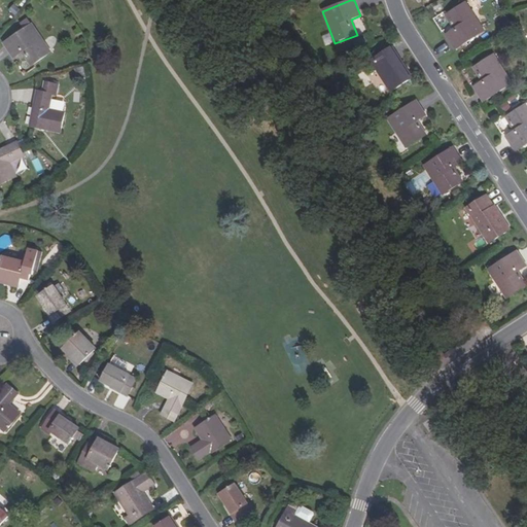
[(446,14),(455,28),(446,34),(455,48),(484,30),(466,2),(446,14)]
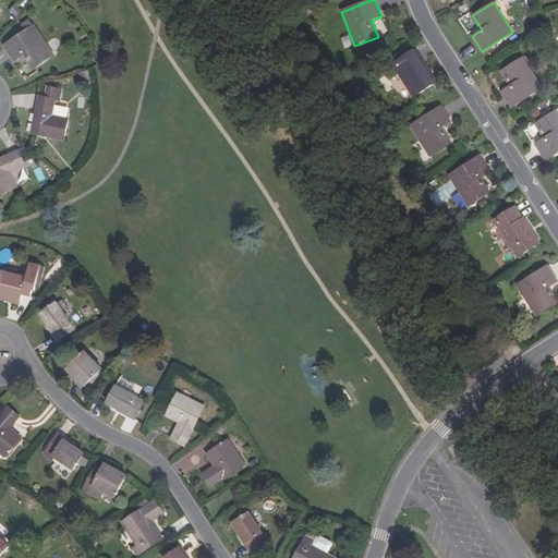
[(26,21),(21,16),(15,23),(21,27),(26,21)]
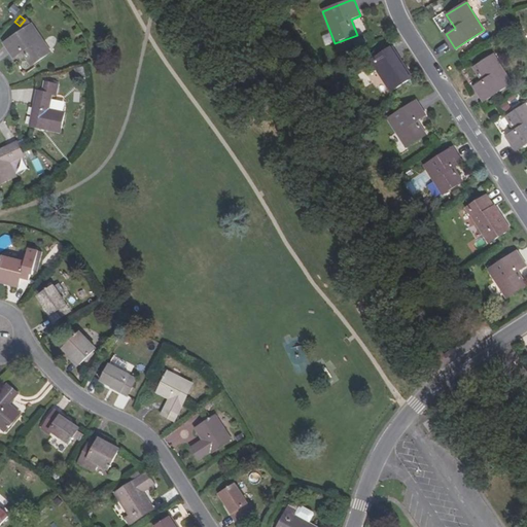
[(38,57),(51,41),(25,19),(2,45),(16,57),(23,49),(30,55),(32,53),(38,57)]
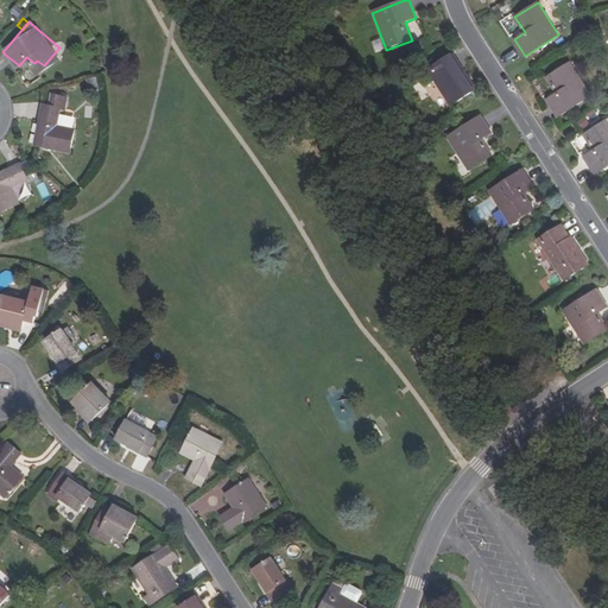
[(450,55),(428,69),(450,106),(470,93),(456,70),(458,69),(450,55)]
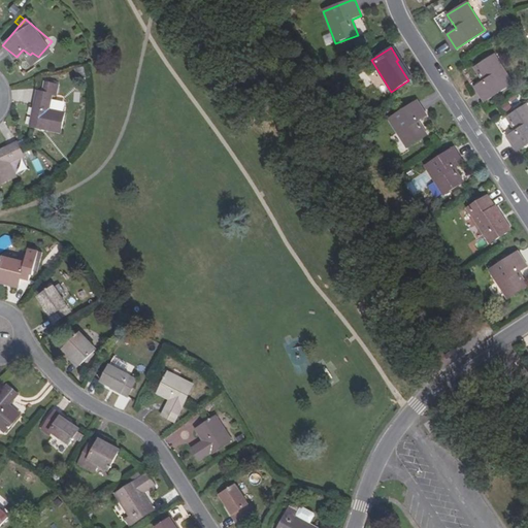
[(474,67),(484,81),(474,87),(484,102),(513,84),(494,55),(474,67)]
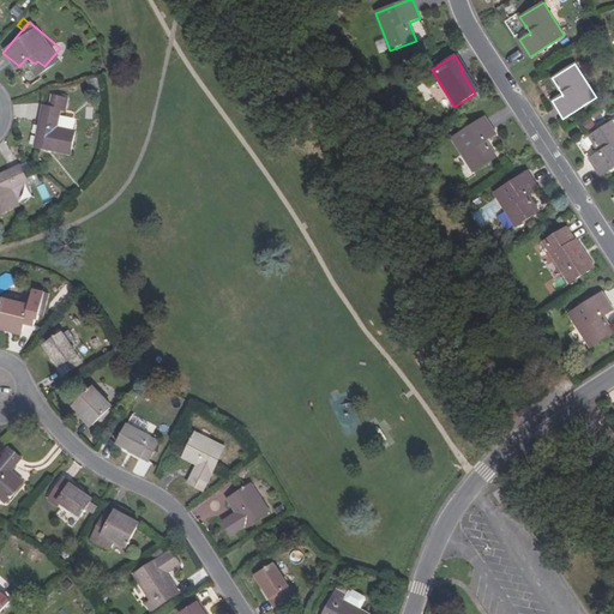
[(463,70),(461,71),(475,94),(477,92),(463,70)]
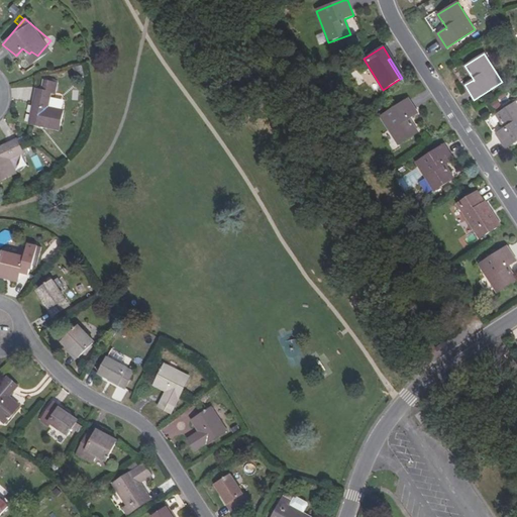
[(36,98),(38,98),(32,124),(61,130),(65,111),(49,107),(53,93),(38,89),(36,98)]
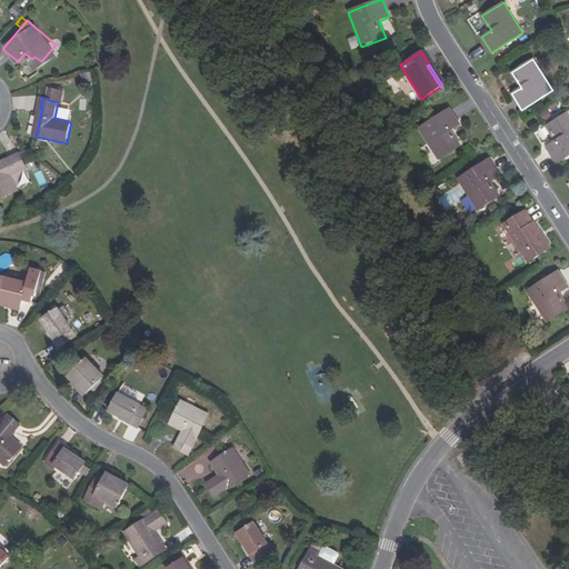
[(36,137),(42,108),(40,108),(33,137),(36,137)]
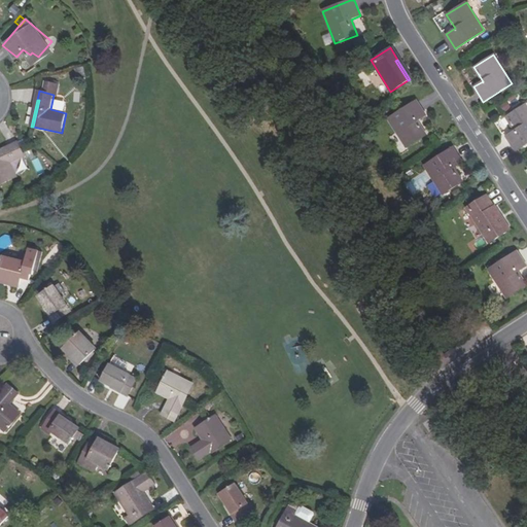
[(425,115),(416,100),(387,118),(406,147),(425,135),(416,121),(425,115)]
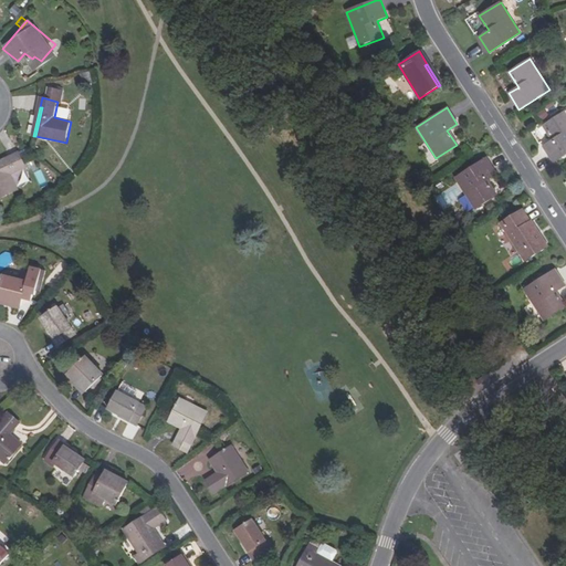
[(543,125),(552,139),(543,146),(553,161),(565,153),(565,114),(564,112),(543,125)]
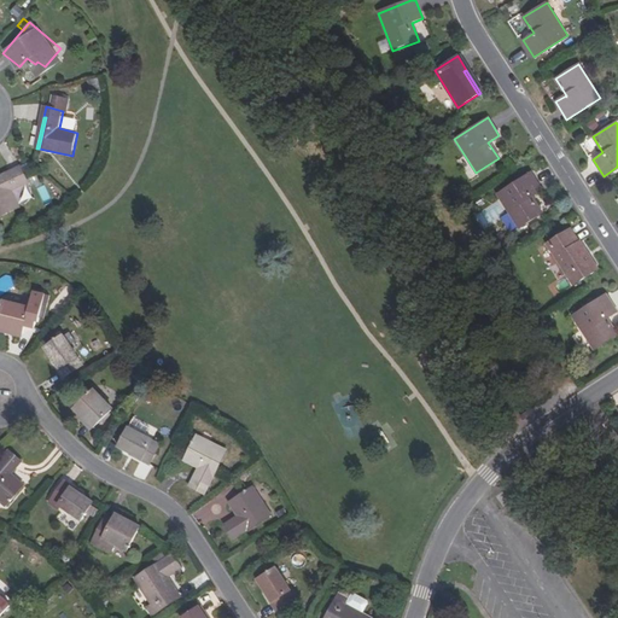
[(12,173),(13,175),(0,181),(0,217),(19,209),(12,192),(28,184),(22,168),(12,173)]
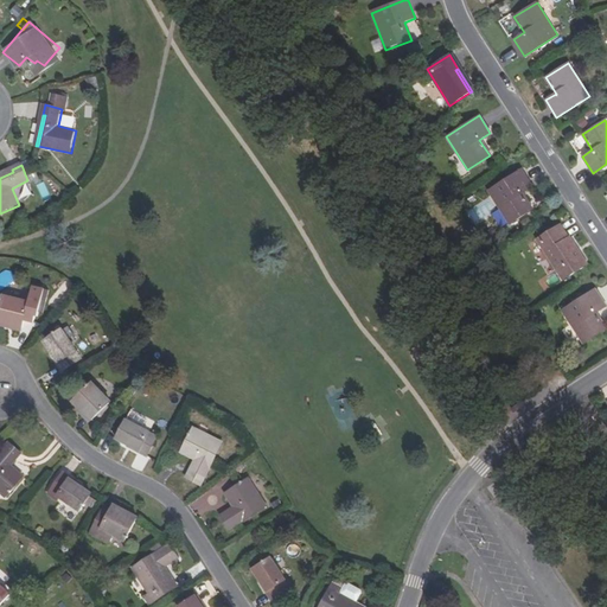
[(531,189),(521,171),(487,192),(509,225),(532,210),(522,195),(531,189)]
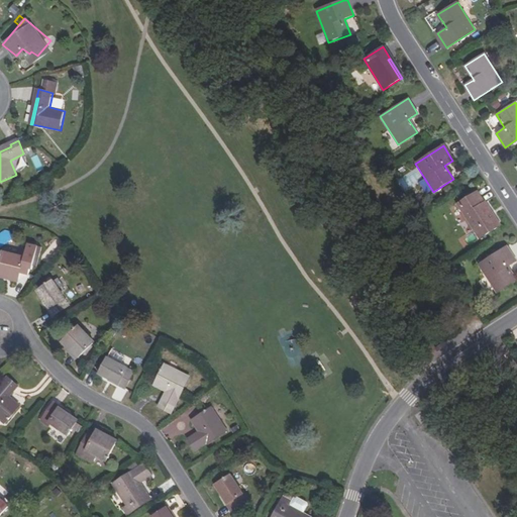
[(498,225),(476,191),(455,203),(478,237),(498,225)]
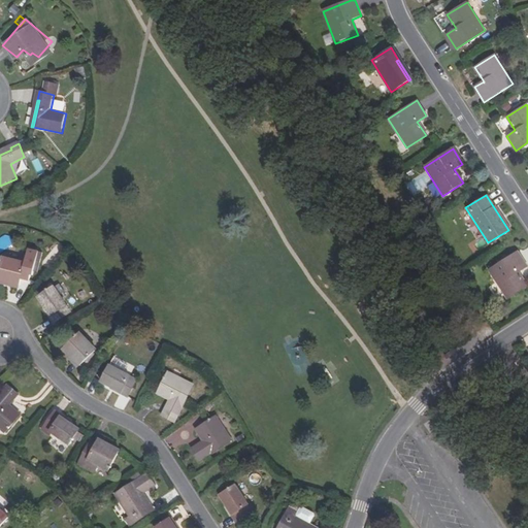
[(27,264),(5,258),(0,273),(0,279),(6,283),(21,286),(22,279),(31,282),(33,275),(35,275),(36,272),(39,273),(44,254),(31,250),(27,264)]
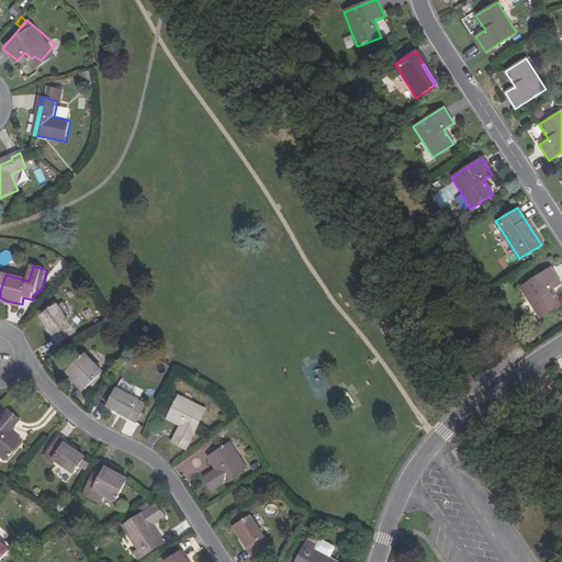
[(560,282),(550,267),(518,287),(538,317),(560,304),(550,289),(560,282)]
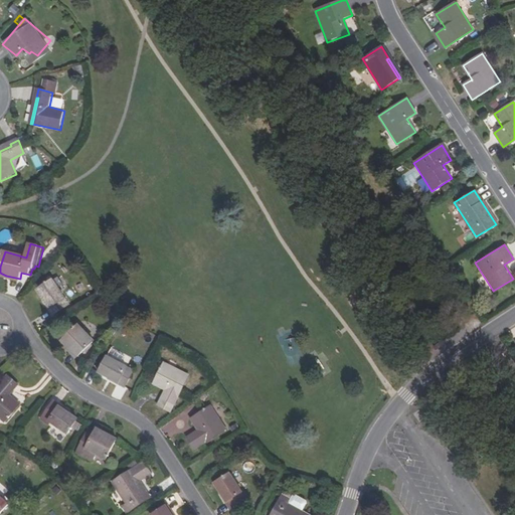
[(38,291),(44,300),(51,309),(49,310),(53,316),(70,305),(52,281),(38,291)]
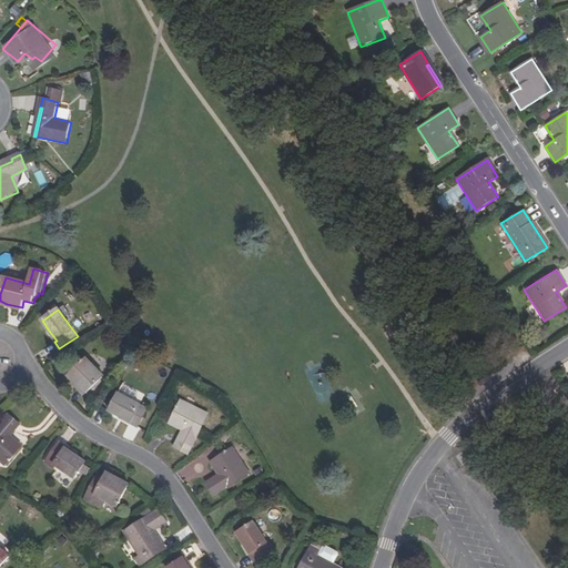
[(49,331),(47,332),(54,342),(57,341),(49,331)]
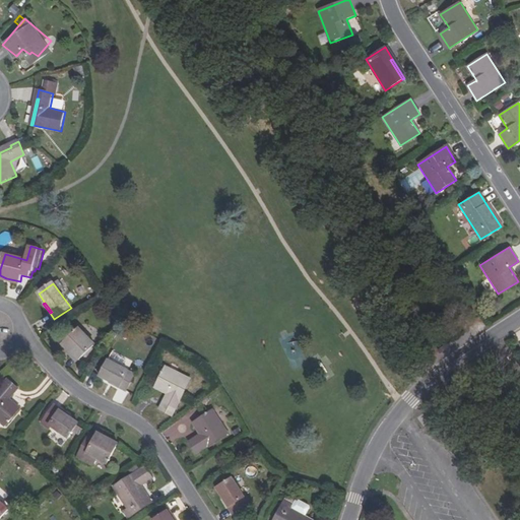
[(63,345),(68,351),(78,362),(94,345),(79,329),(63,345)]
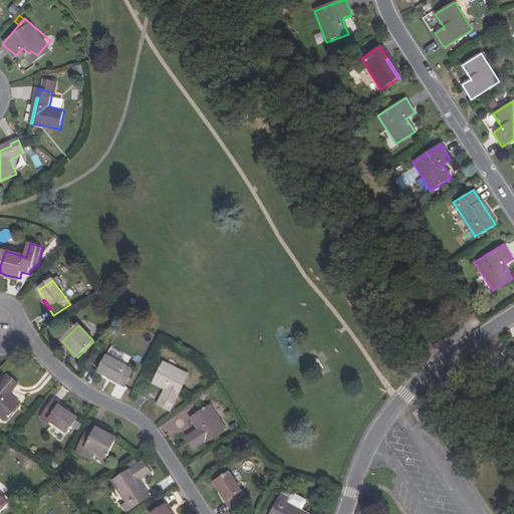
[(65,349),(75,358),(77,357),(67,347),(65,349)]
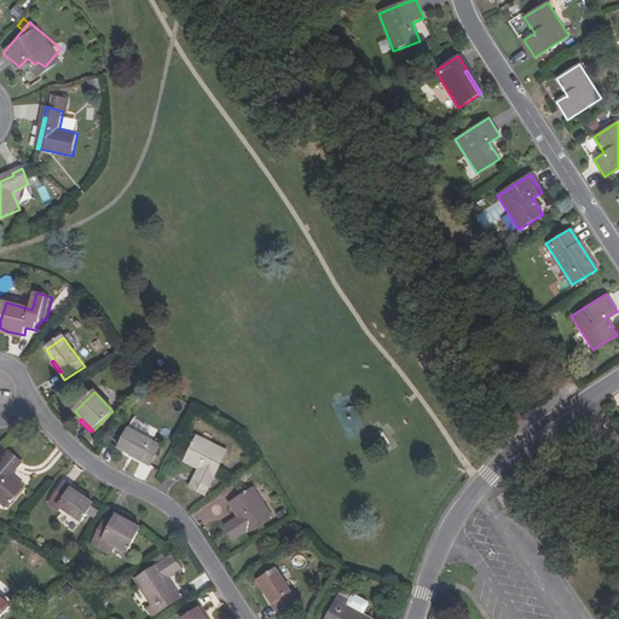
[(162,446),(131,431),(121,447),(132,455),(144,461),(143,463),(151,467),(162,446)]
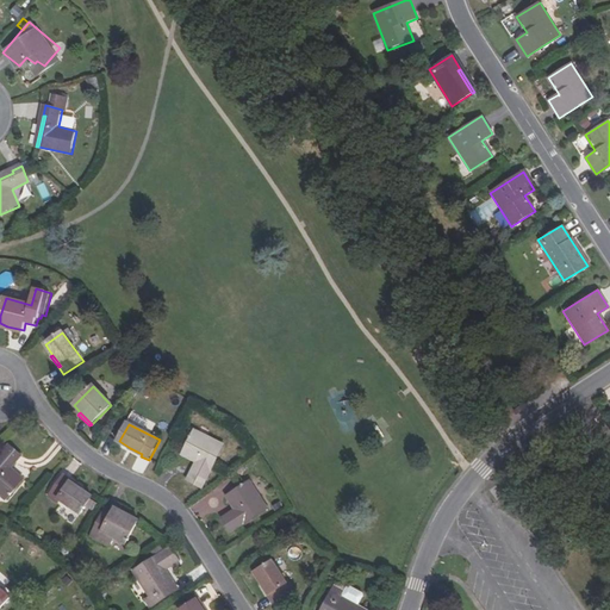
[(198,472),(195,471),(192,477),(207,485),(228,447),(199,431),(186,455),(200,462),(203,465),(198,472)]
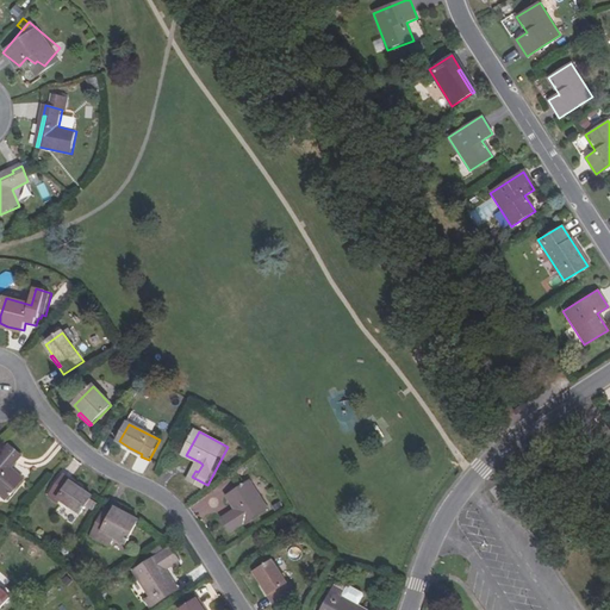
[(8,443),(0,450),(0,493),(4,497),(22,477),(8,466),(7,465),(12,459),(14,460),(20,454),(8,443)]
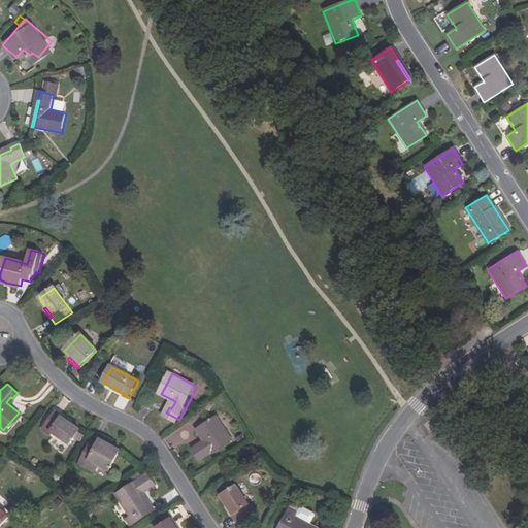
[(60,415),(54,409),(41,425),(64,444),(76,431),(67,424),(59,417),(60,415)]
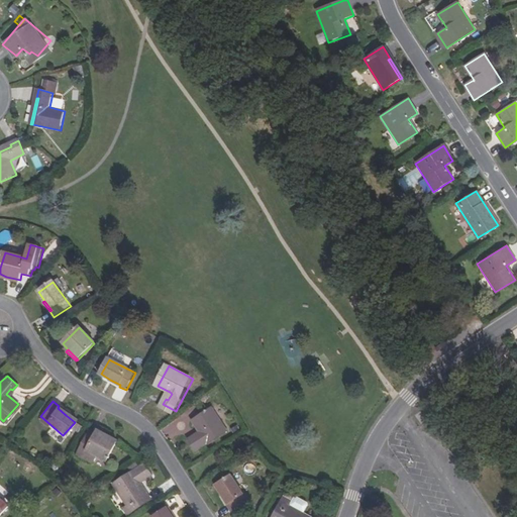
[(194,435),(188,438),(196,450),(227,430),(212,408),(193,420),(200,431),(202,433),(196,436),(194,435)]
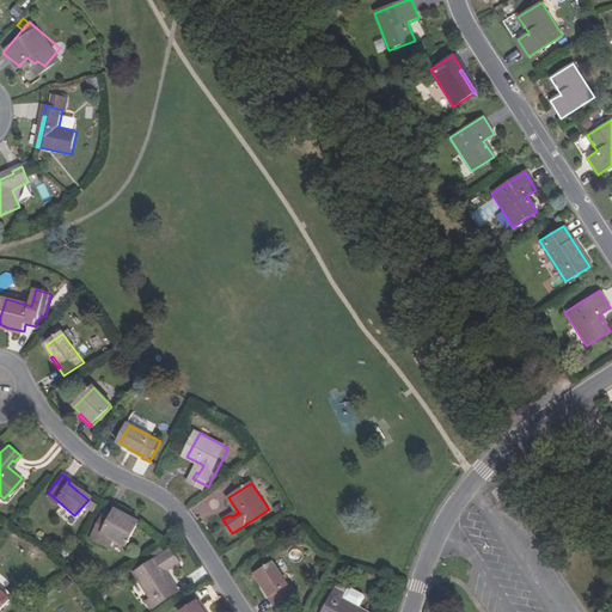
[(117,505),(116,508),(132,516),(133,513),(117,505)]
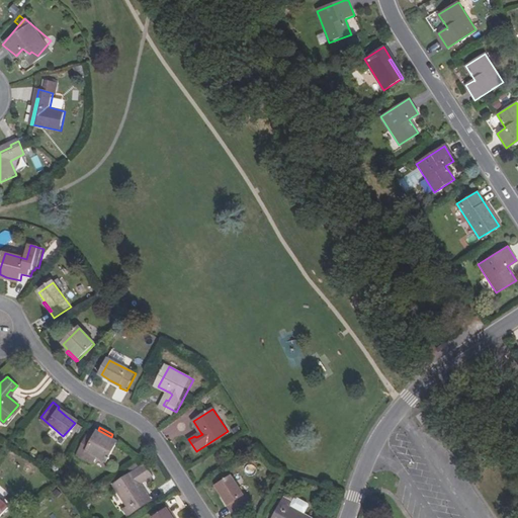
[(117,440),(111,437),(98,430),(87,450),(107,460),(117,440)]
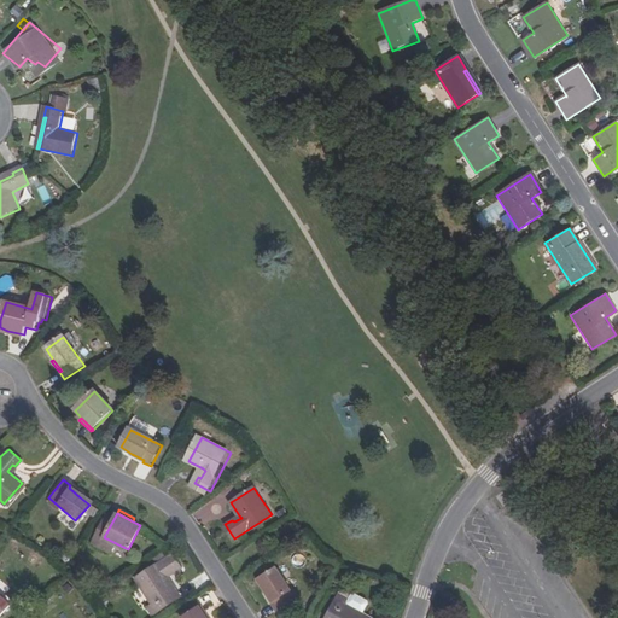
[(174,554),(138,578),(155,606),(176,593),(168,579),(167,576),(174,572),(176,575),(184,570),(174,554)]
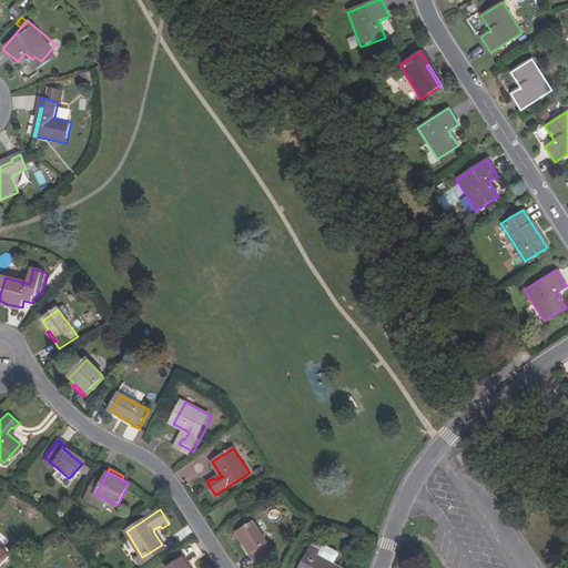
[(245,545),(252,554),(250,555),(254,563),(272,551),(254,524),(239,534),(245,545)]
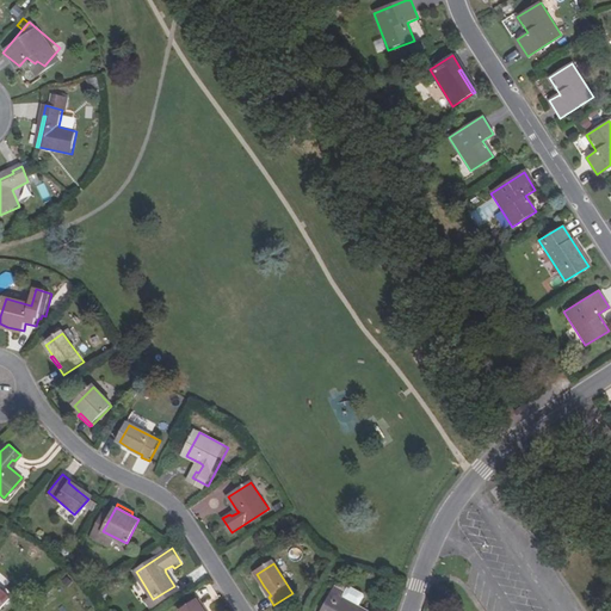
[(365,610),(359,608),(343,598),(345,593),(335,587),(321,610),(365,610)]
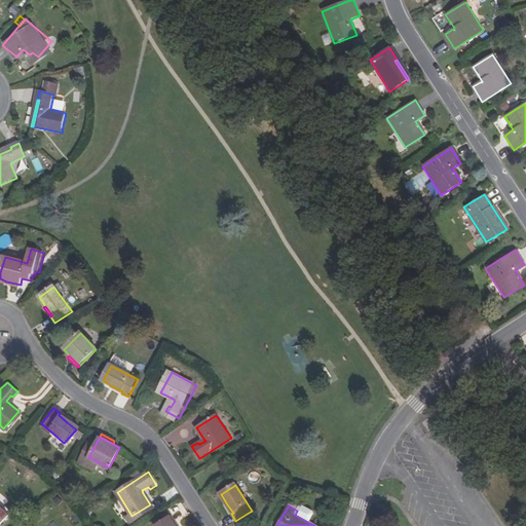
[(300,506),(297,511),(295,515),(309,523),(313,516),(313,514),(313,512),(312,511),(302,505),(300,506)]
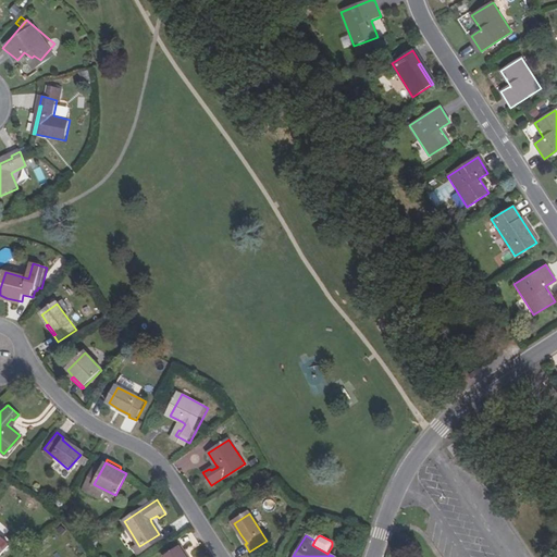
[(182,545),(164,556),(186,556),(185,554),(186,553),(182,545)]
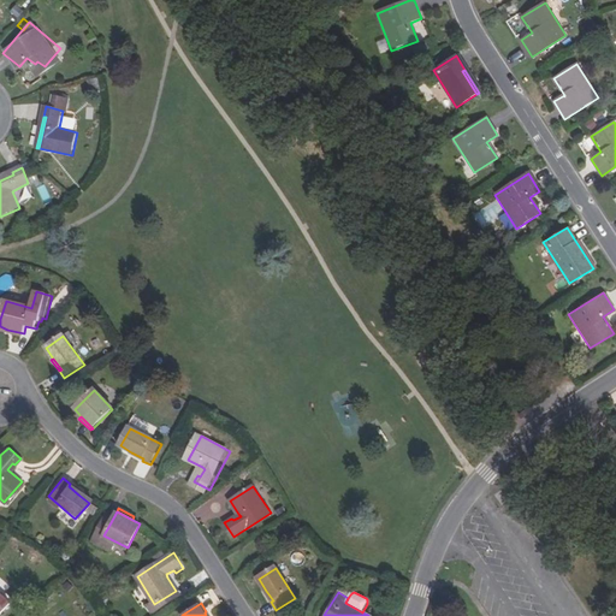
All buildings are outlined.
